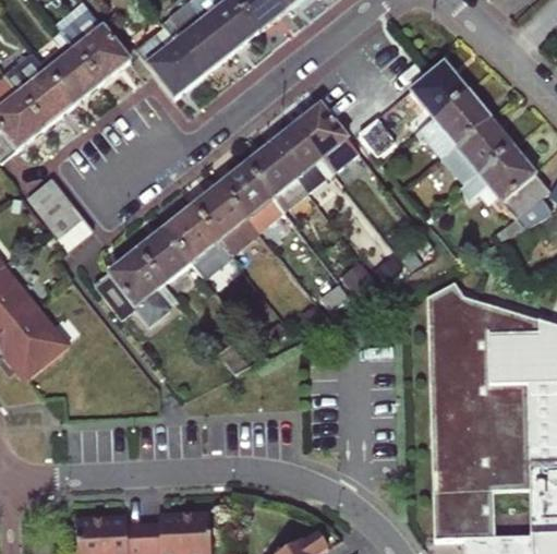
[(184,36),(177,41),(202,73),(230,51),(190,0),(169,16),(184,36)]
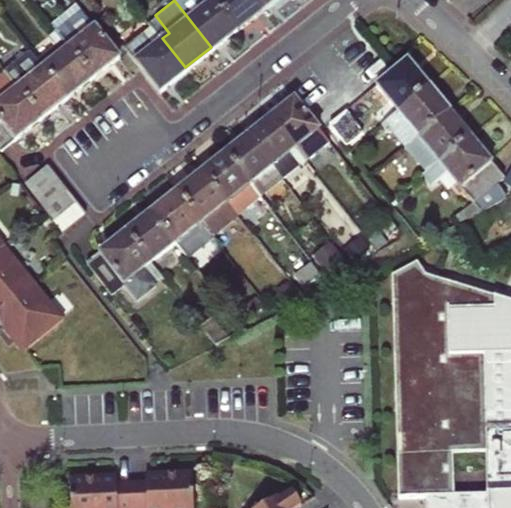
[(174,0),(211,47),(236,27),(215,0),(174,0)]
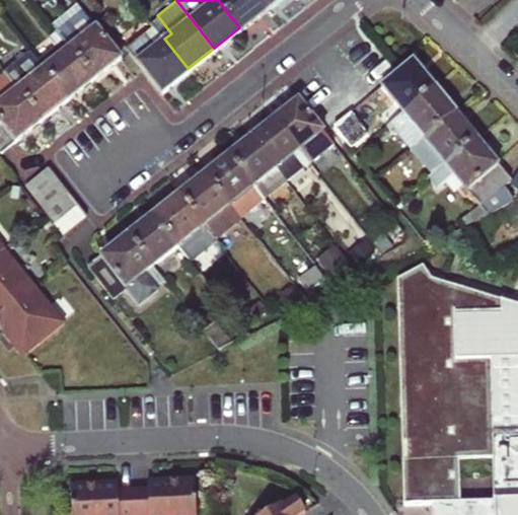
[(218,0),(239,27),(266,7),(260,0),(218,0)]
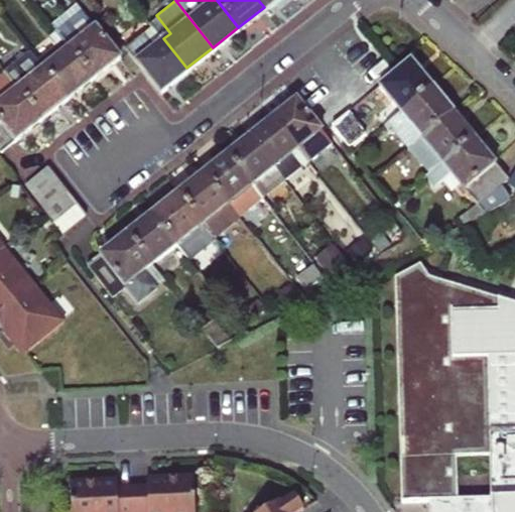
[(59,33),(93,75),(119,53),(95,24),(79,36),(70,26),(59,33)]
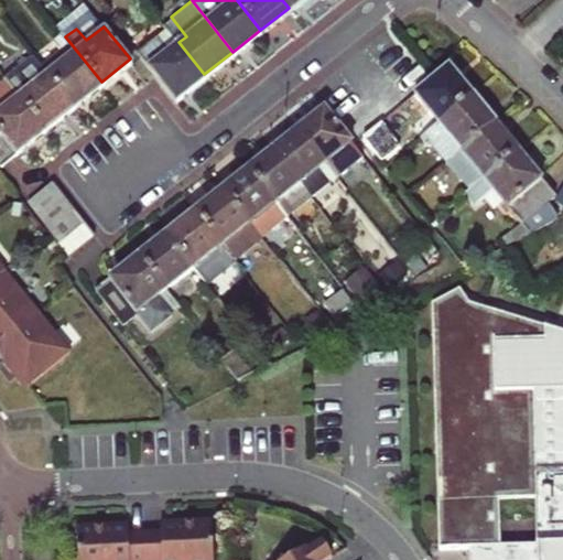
[(138,50),(175,97),(204,74),(179,42),(170,49),(159,34),(138,50)]
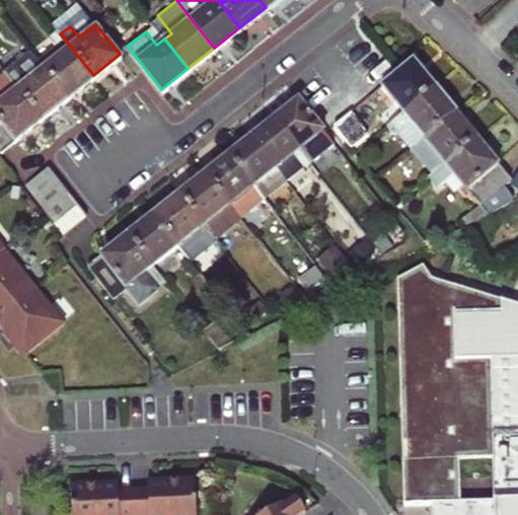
[(60,33),(34,54),(67,95),(93,75),(60,33)]
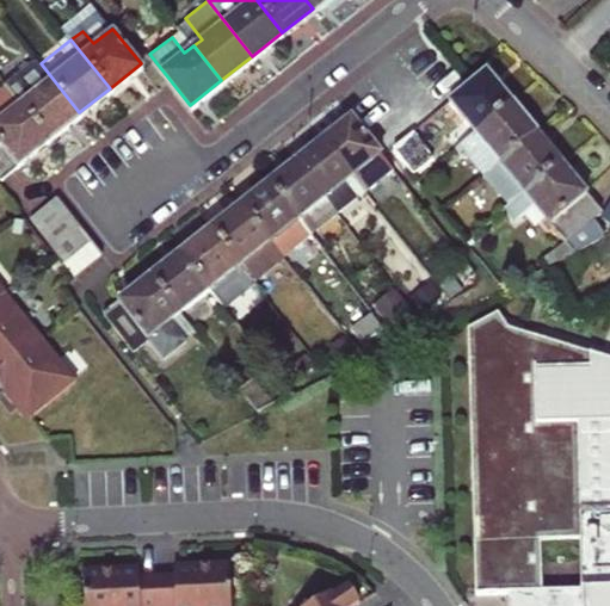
[(5,82),(19,100),(49,136),(79,112),(41,63),(36,59),(5,82)]
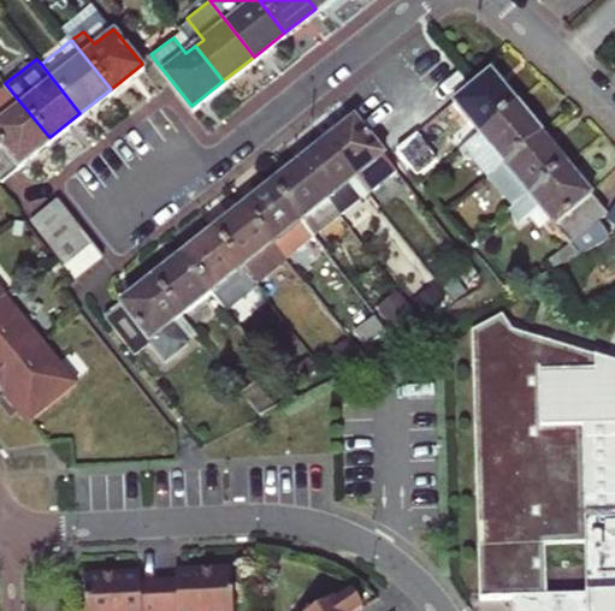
[(490,70),(453,99),(467,117),(478,129),(514,100),(490,70)]
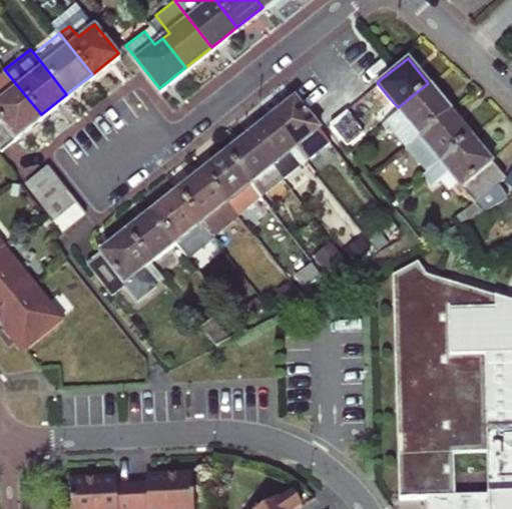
[(428,83),(398,107),(381,121),(385,125),(389,122),(405,144),(410,140),(449,109),(428,83)]
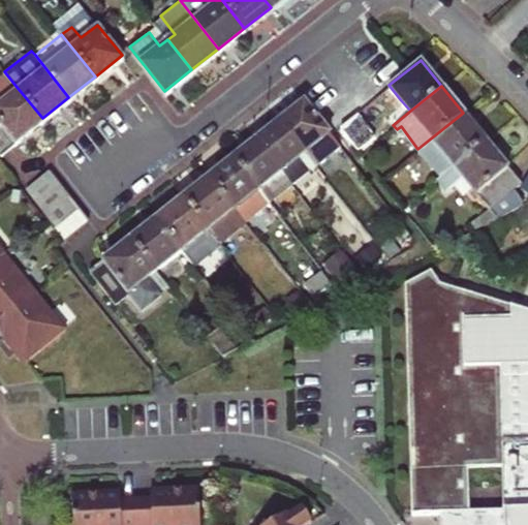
[(0,152),(42,118),(17,87),(0,99),(0,152)]
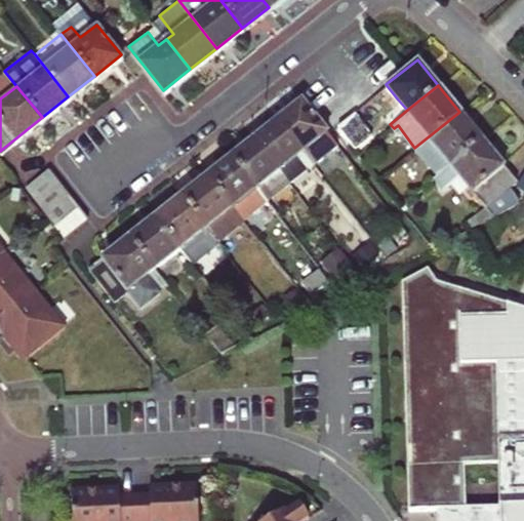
[(303,97),(279,116),(304,148),(309,144),(319,157),(337,143),(303,97)]
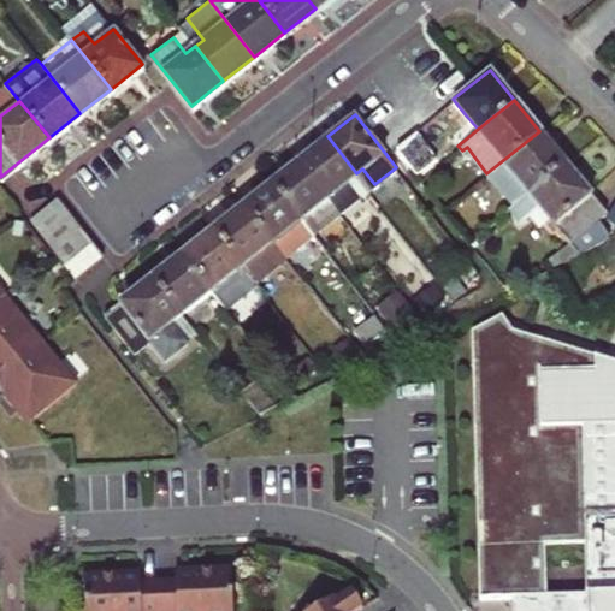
[(478,129),(467,117),(443,136),(453,149),(457,146),(478,129)]
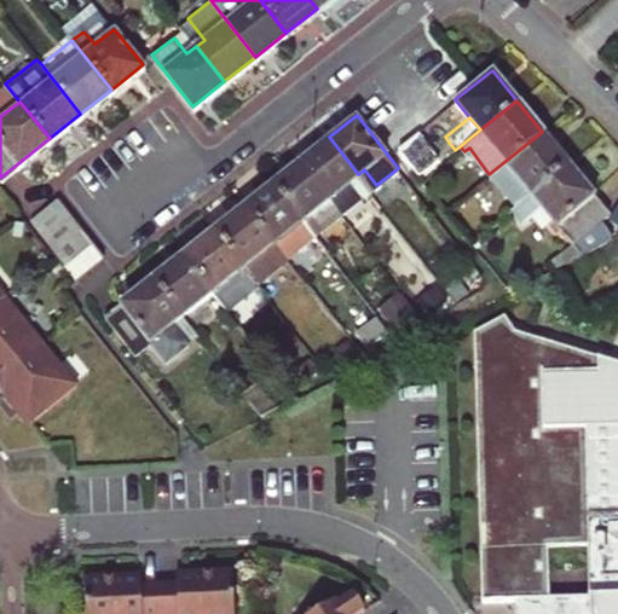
[(397,145),(414,167),(434,150),(417,129),(397,145)]
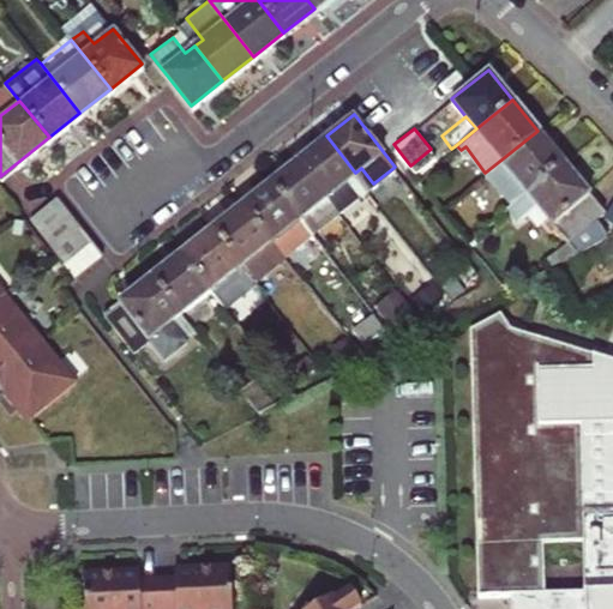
[(562,161),(538,131),(491,168),(504,186),(497,191),(506,204),(562,161)]
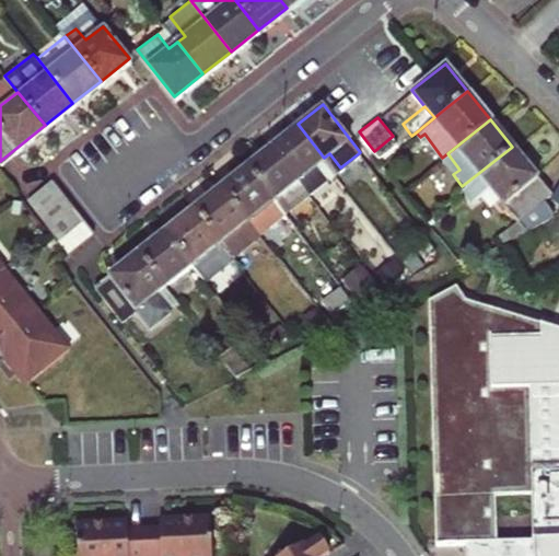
[(298,124),(272,143),(310,190),(335,171),(324,158),(298,124)]
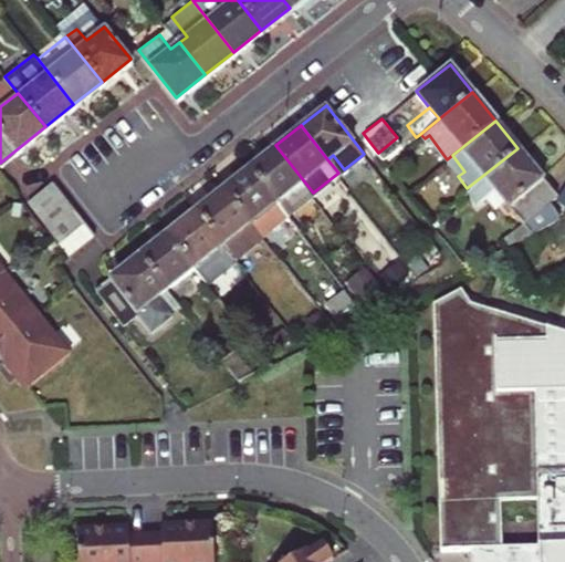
[(275,145),(250,165),(288,212),(313,193),(275,145)]
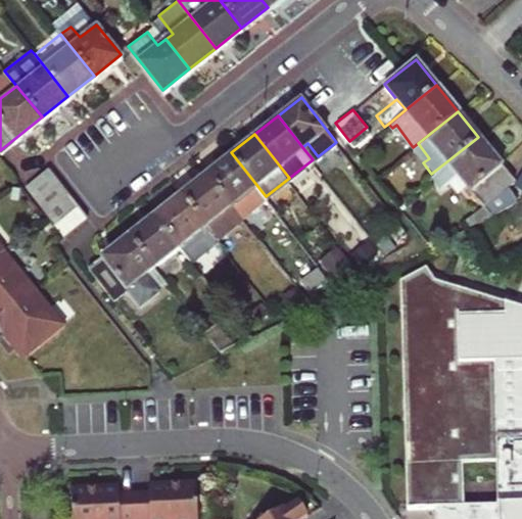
[(511,178),(478,137),(431,174),(439,186),(456,173),(481,204),(465,217),(469,224),(515,198),(504,184),(511,178)]
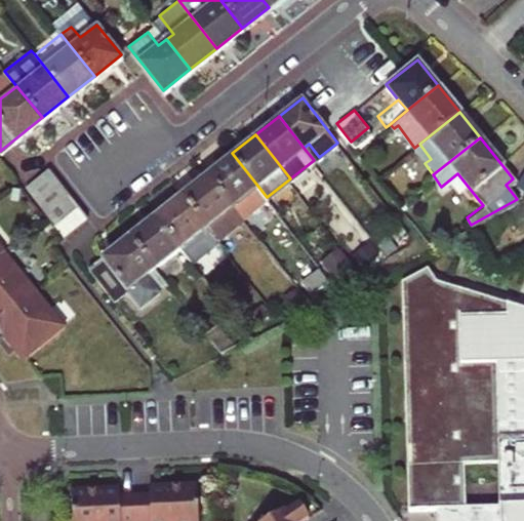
[(232,153),(208,171),(243,215),(267,197),(232,153)]
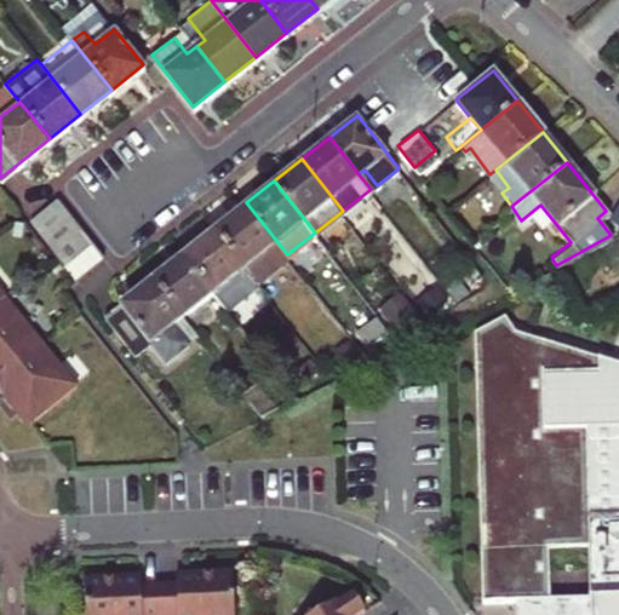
[(57,196),(29,218),(40,233),(69,212),(57,196)]
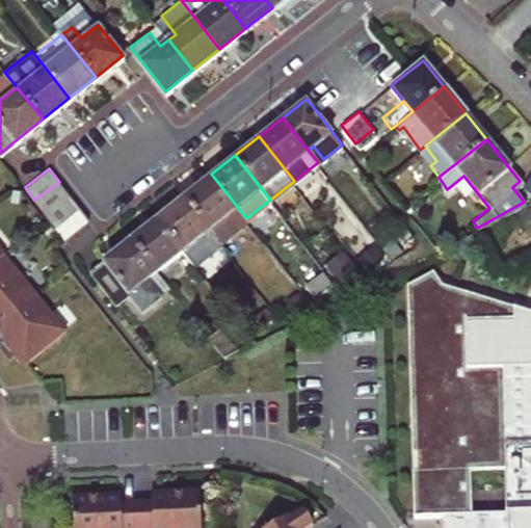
[(211,174),(184,194),(209,227),(219,240),(246,218),(211,174)]
